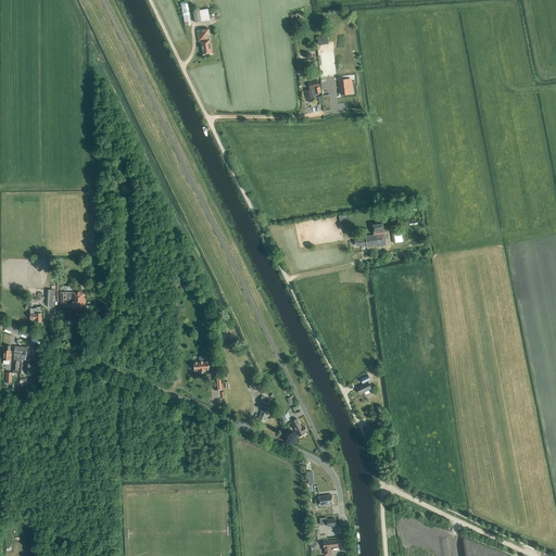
[(185,25),(191,24),(189,10),(181,11),(185,25)]
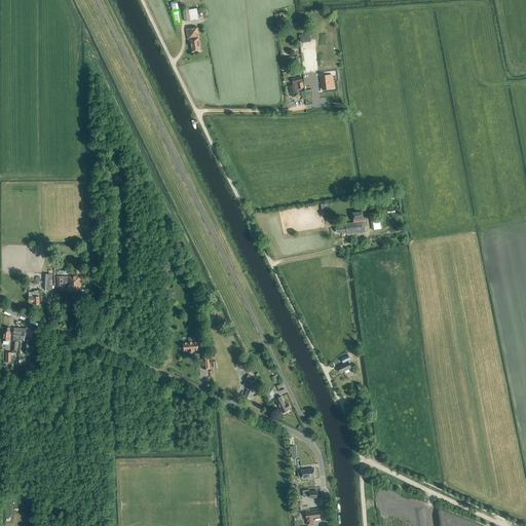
[(184,22),(190,21),(198,19),(196,9),(183,12),(184,22)]
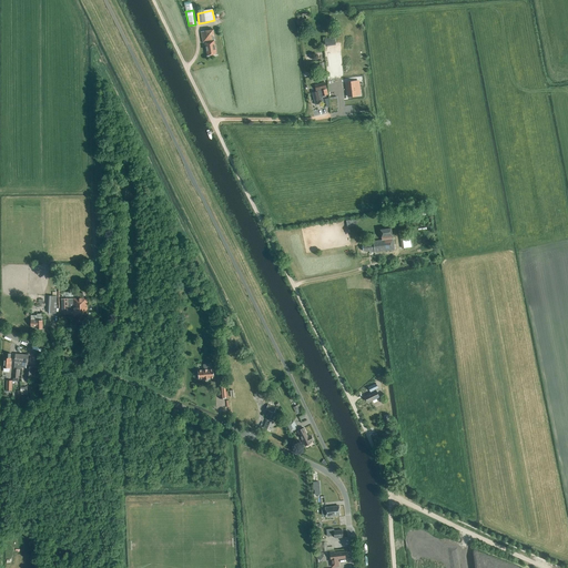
[(211,47),(210,42),(215,41),(213,30),(201,32),(202,43),(203,43),(204,42),(208,56),(213,54),(212,51),(215,51),(215,47),(211,47)]
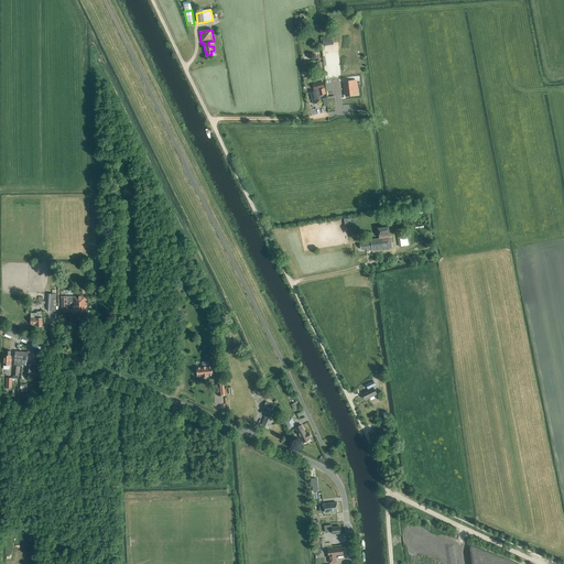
[(323,46),(334,44),(333,36),(322,38),(323,46)]
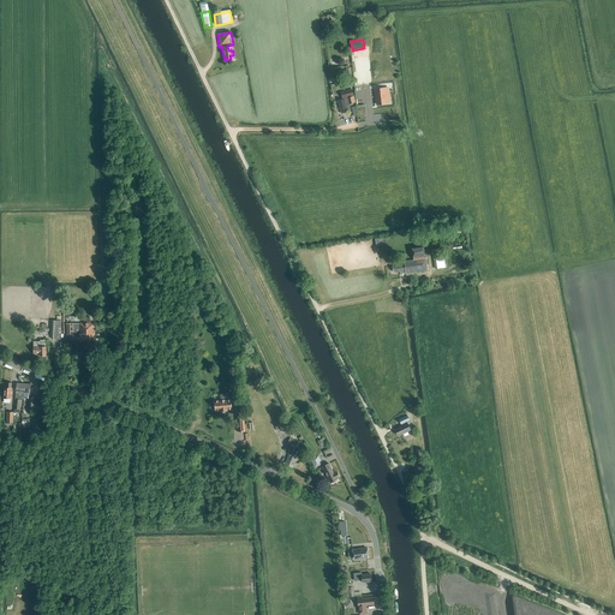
[(338,101),(341,113),(351,111),(350,105),(356,102),(352,89),(340,91),(342,100),(338,101)]
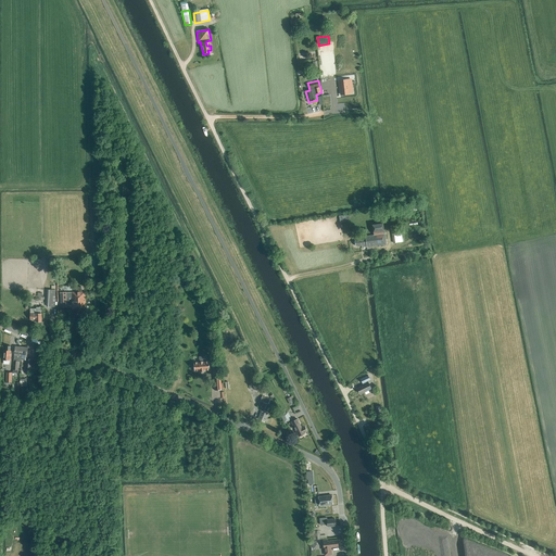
[(348,84),(339,85),(341,96),(350,93),(353,92),(352,88),(349,88),(348,84)]
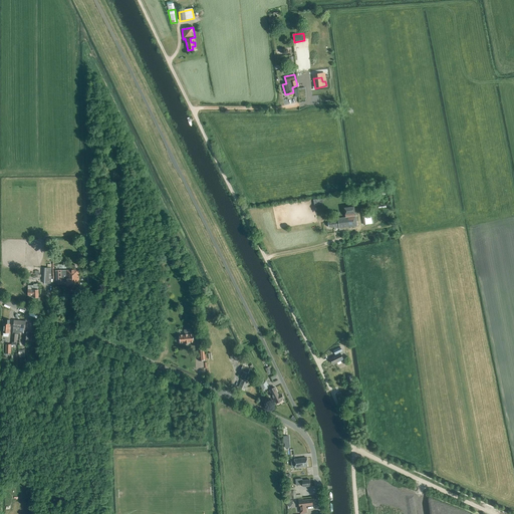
[(338,228),(356,226),(354,207),(344,208),(345,217),(337,219),(337,220),(333,221),(333,222),(327,222),(328,227),(334,226),(334,228),(338,227),(338,228)]
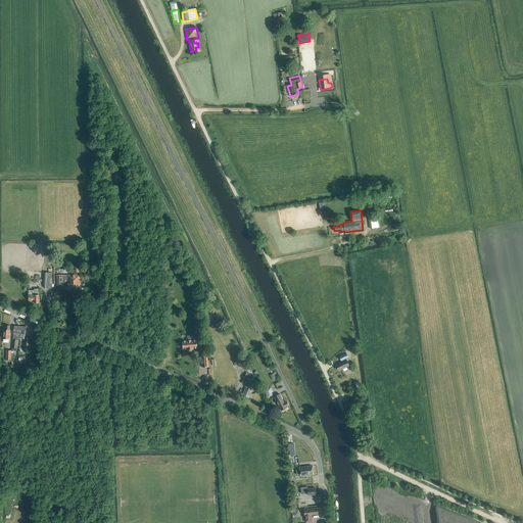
[(370,229),(379,228),(377,218),(369,219),(370,229)]
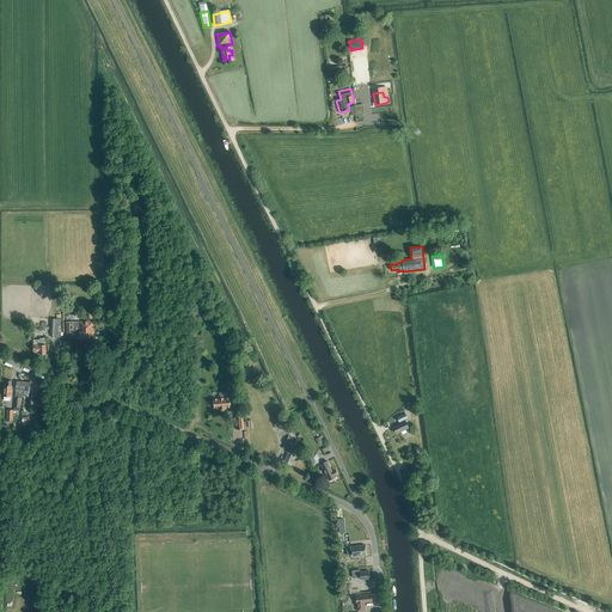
[(61,338),(61,319),(51,318),(50,337),(57,338),(61,338)]
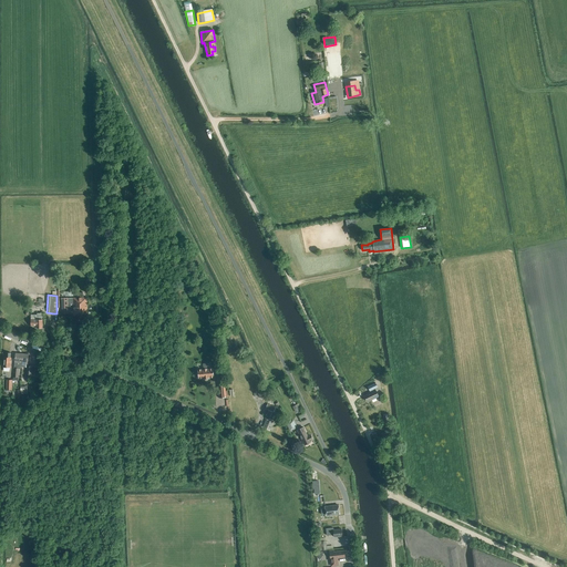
[(88,316),(86,298),(61,298),(61,313),(73,313),(73,316),(79,316),(79,319),(83,319),(83,316),(88,316)]
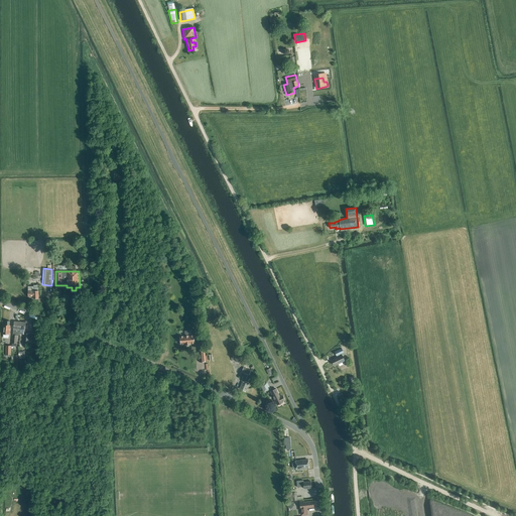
[(33,286),(28,286),(28,292),(27,293),(28,294),(28,296),(33,296),(33,298),(38,298),(38,290),(38,287),(37,287),(37,285),(33,285),(33,286)]
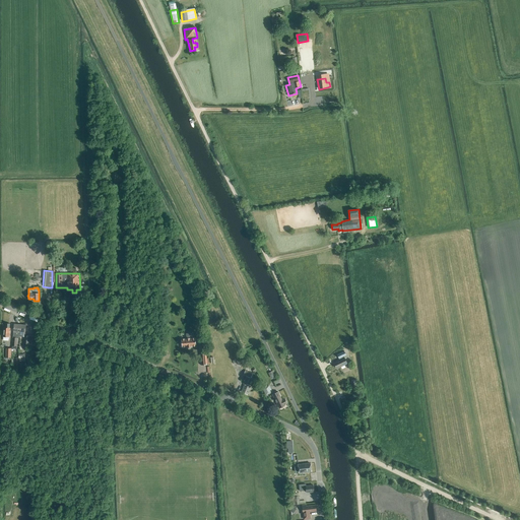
[(19,337),(20,325),(14,324),(12,345),(11,348),(16,348),(16,346),(17,338),(19,338),(19,337)]
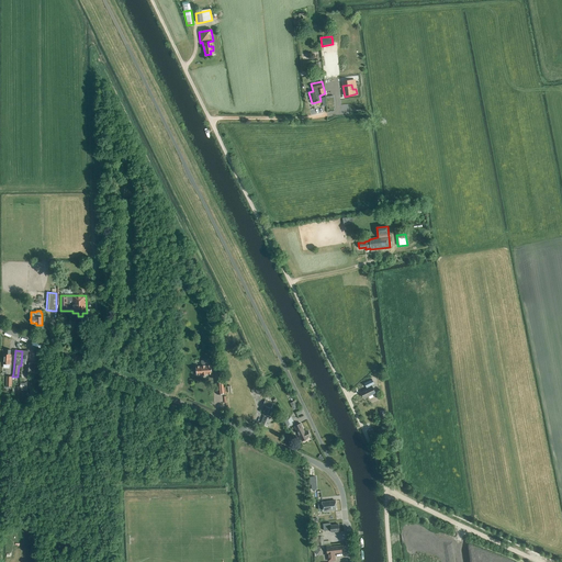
[(208,374),(208,373),(212,373),(211,366),(195,367),(197,375),(201,374),(201,375),(208,374)]
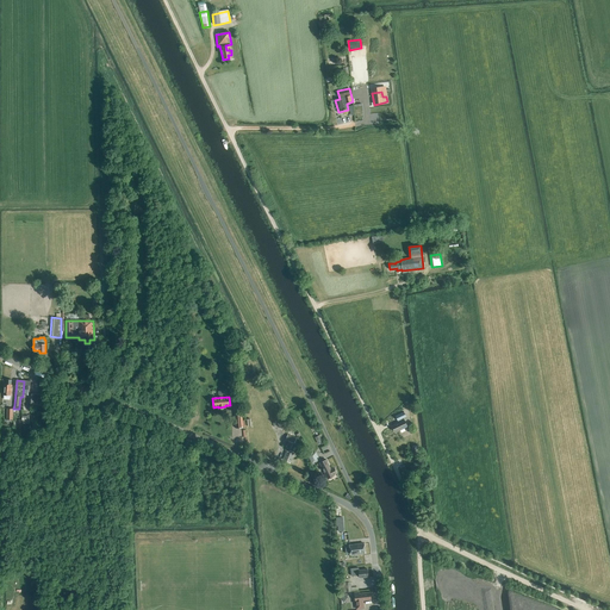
[(402,421),(400,419),(406,417),(404,412),(396,416),(398,421),(399,422),(396,423),(396,424),(392,427),(394,433),(398,430),(399,431),(408,427),(404,419),(402,421)]
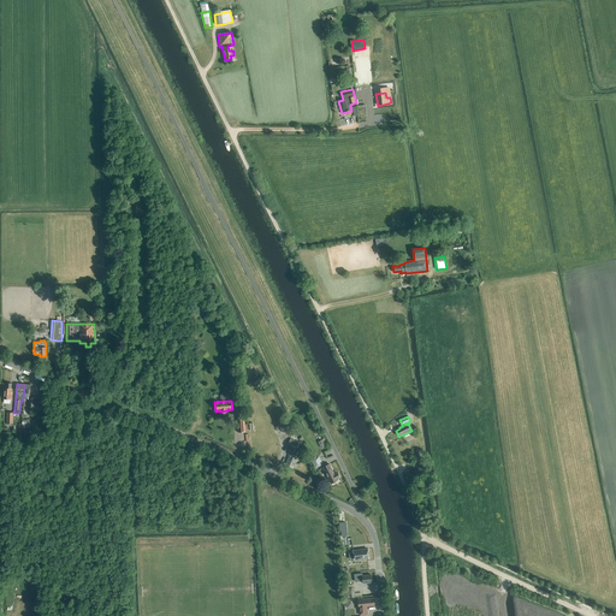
[(291,424),(286,424),(286,421),(282,422),(282,425),(284,425),(285,434),(291,434),(291,424)]
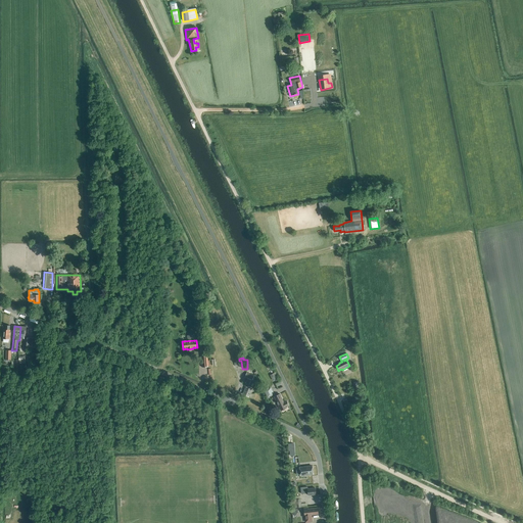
[(246,387),(243,394),(248,396),(254,383),(253,383),(254,381),(252,380),(254,375),(246,373),(245,377),(247,378),(244,386),(246,387)]
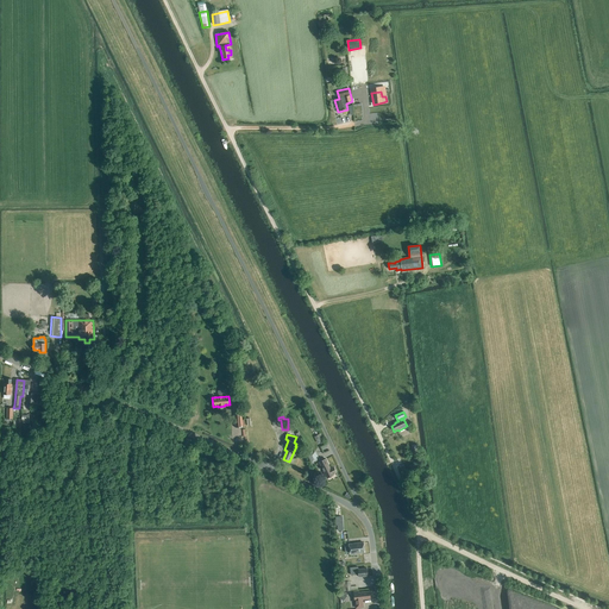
[(314,452),(308,456),(312,463),(318,459),(314,452)]
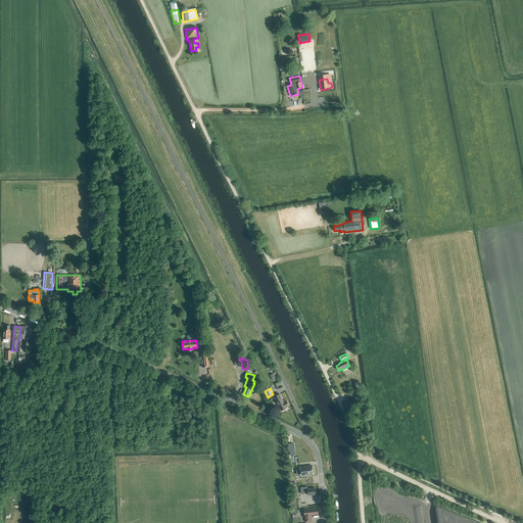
[(280,394),(274,396),(275,399),(280,410),(289,406),(286,400),(284,402),(280,394)]
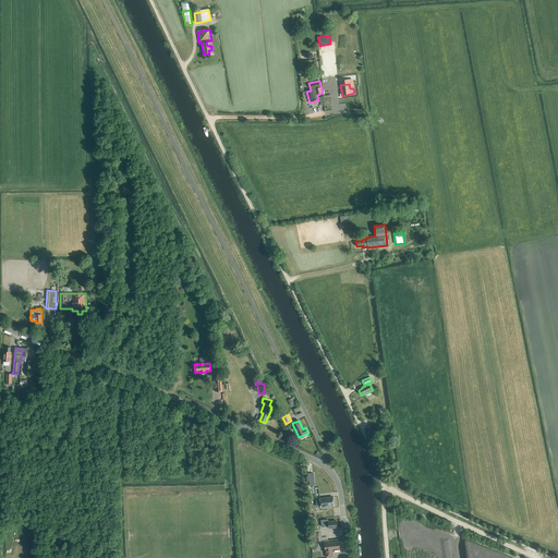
[(319,500),(316,501),(317,507),(320,506),(320,508),(335,506),(334,501),(332,497),(319,498),(319,500)]
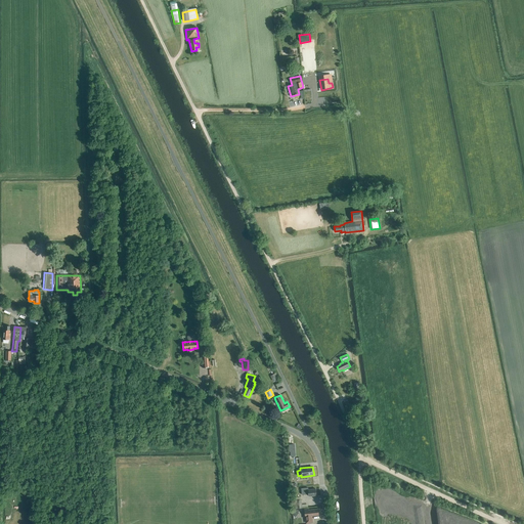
[(308,490),(308,488),(301,488),(302,494),(308,494),(309,496),(316,495),(315,489),(308,490)]
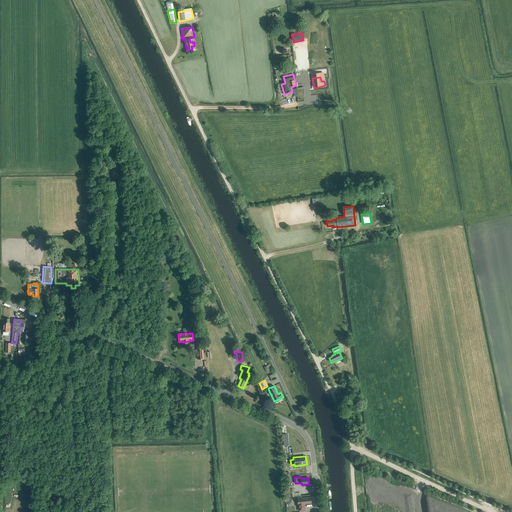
[(294,488),(287,489),(288,497),(295,497),(294,488)]
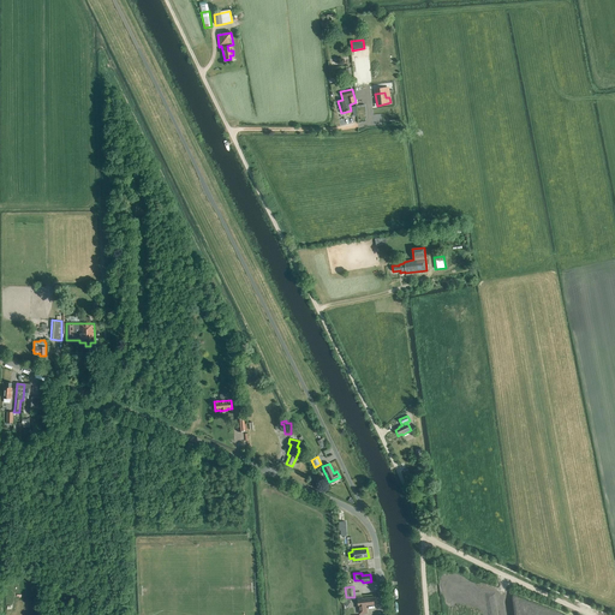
[(362,598),(362,597),(357,597),(359,614),(368,614),(366,605),(374,604),(374,597),(362,598)]
